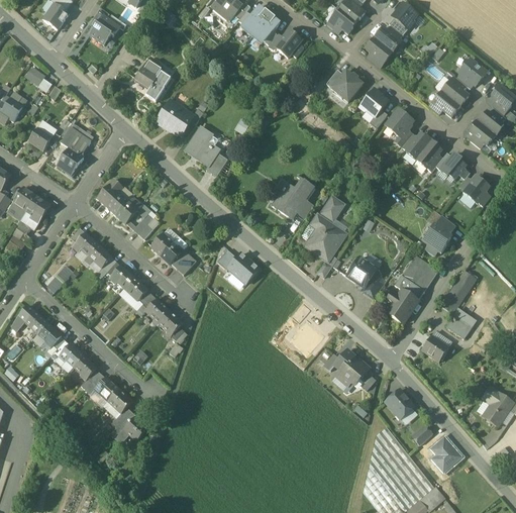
[(50,0),(54,2),(65,9),(71,0),(50,0)]
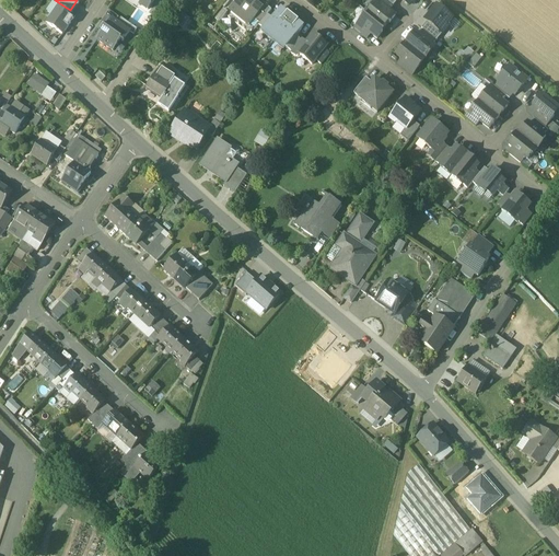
[(234,0),(230,7),(248,21),(253,15),(264,1),(265,0),(234,0)]
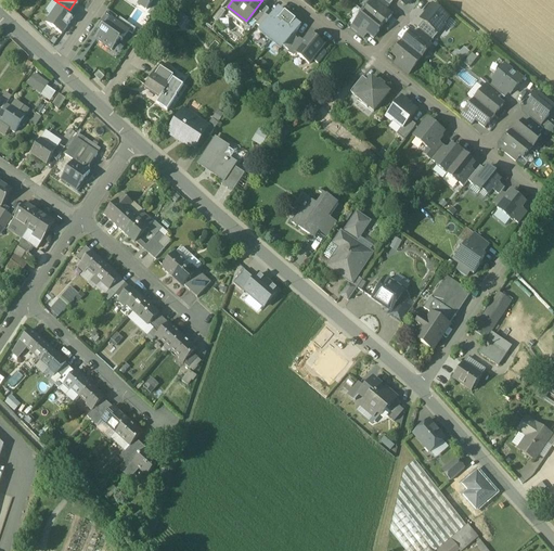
[(385,8),(376,0),(370,0),(368,3),(365,2),(362,8),(381,23),(384,18),(385,20),(390,12),(385,8)]
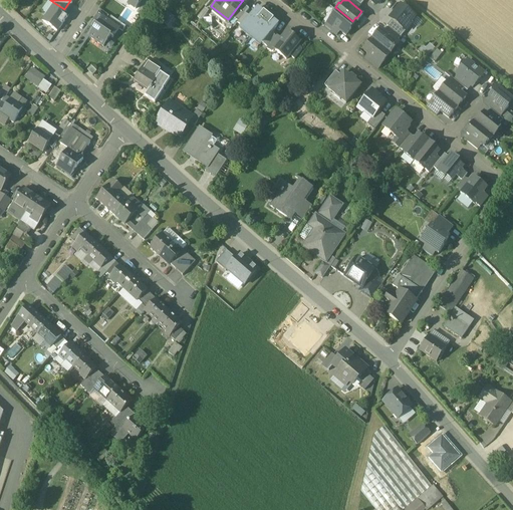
[(242,1),(232,14),(237,19),(244,10),(248,5),(242,1)]
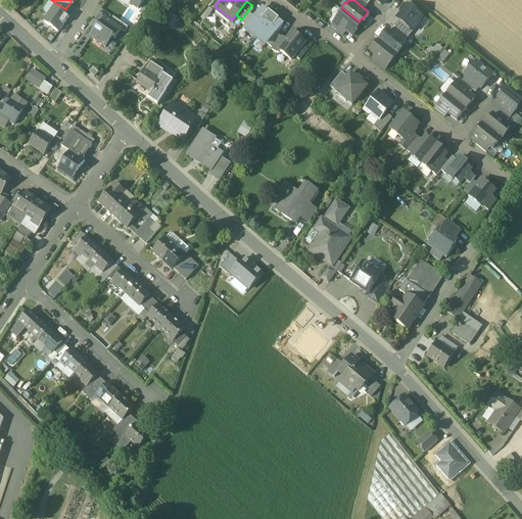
[(65,9),(54,2),(42,18),(57,29),(68,12),(65,9)]
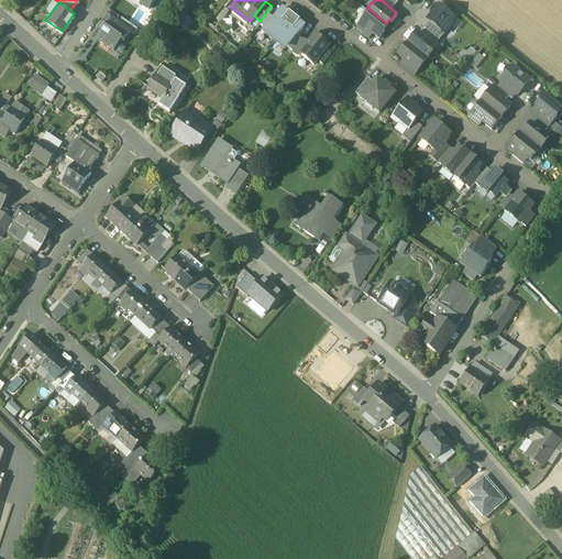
[(453,14),(438,2),(426,17),(428,18),(443,30),(450,22),(448,21),(453,14)]
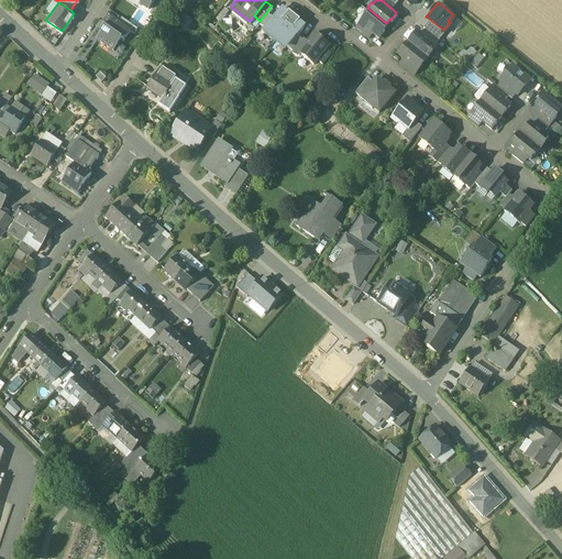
[(275,12),(273,15),(264,26),(275,35),(294,13),(288,9),(287,10),(281,6),(275,12)]
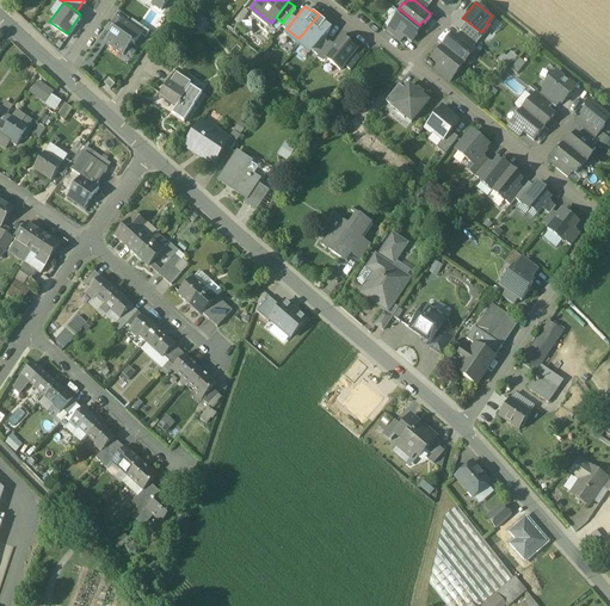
[(419,25),(399,8),(394,13),(395,14),(389,22),(404,32),(404,33),(410,38),(417,30),(416,30),(419,25)]
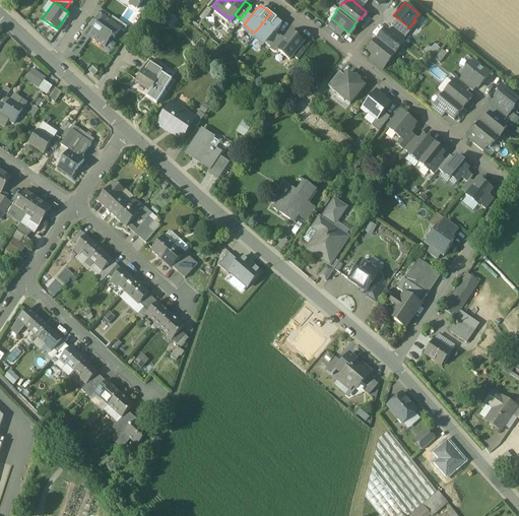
[(240,19),(239,20),(244,24),(252,14),(247,10),(240,19)]
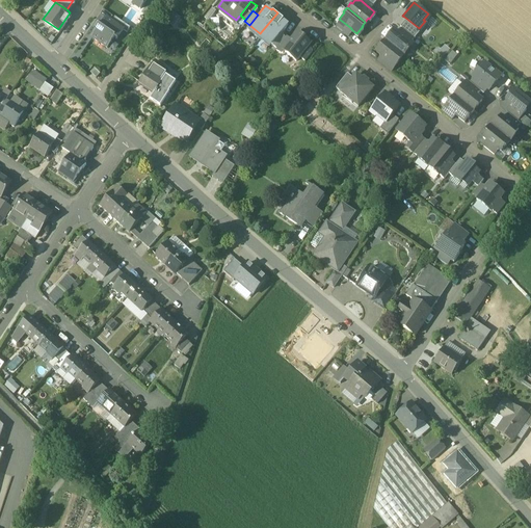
[(277,12),(260,33),(270,43),(271,42),(280,31),(287,22),(282,18),(283,17),(277,12)]
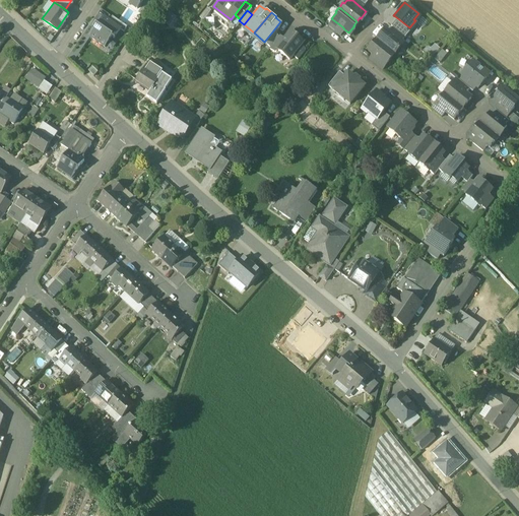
[(126,23),(111,13),(108,17),(123,28),(126,23)]
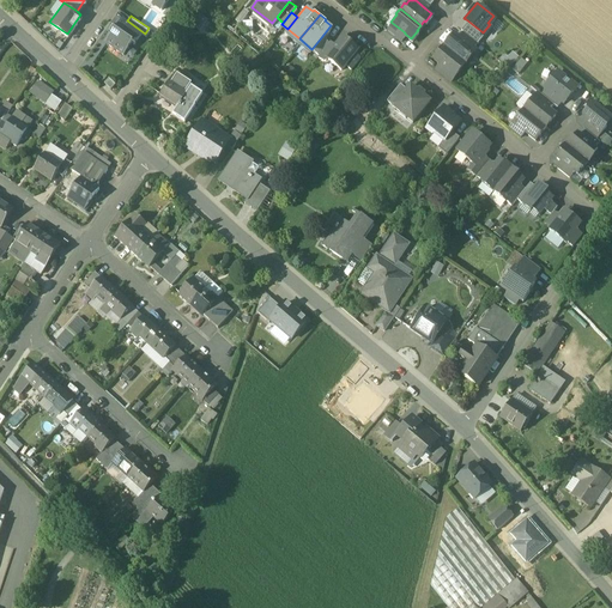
[(111,31),(105,40),(122,52),(131,38),(134,41),(141,31),(121,17),(115,25),(114,24),(110,30),(111,31)]
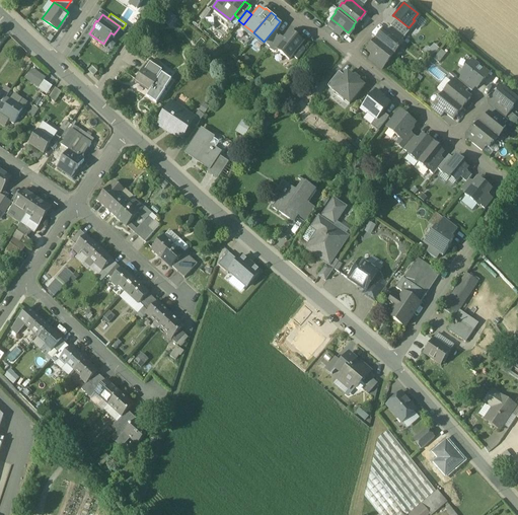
[(409,27),(394,16),(389,22),(391,24),(403,34),(409,27)]
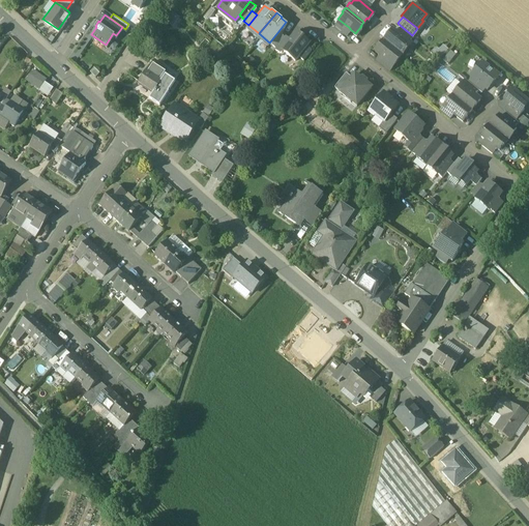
[(350,28),(338,19),(333,24),(346,33),(350,29),(350,28)]
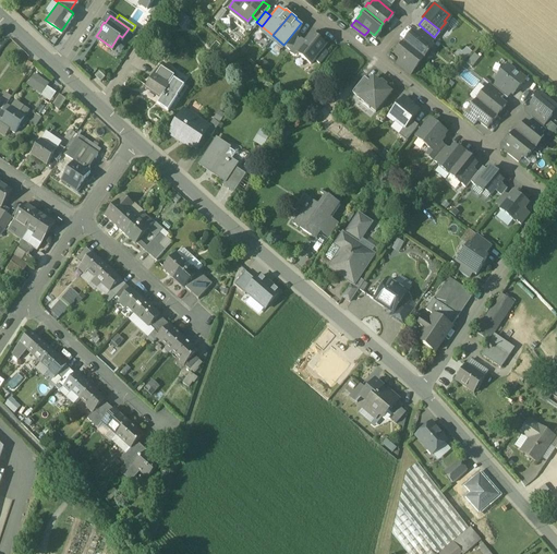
[(434,37),(421,26),(416,32),(431,43),(434,37)]
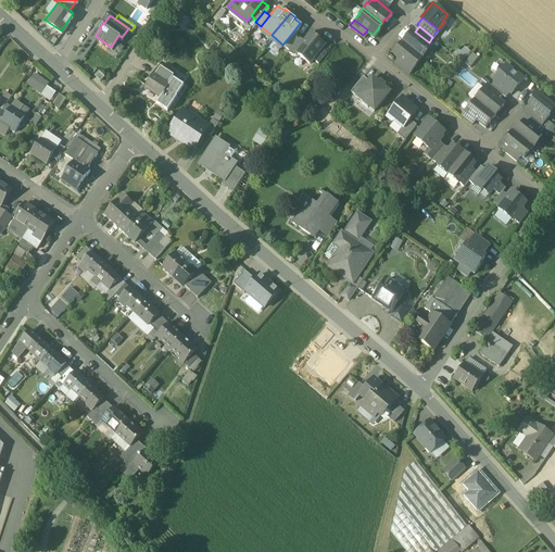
[(415,32),(411,28),(406,34),(407,35),(405,37),(403,38),(402,39),(421,54),(430,44),(415,32)]
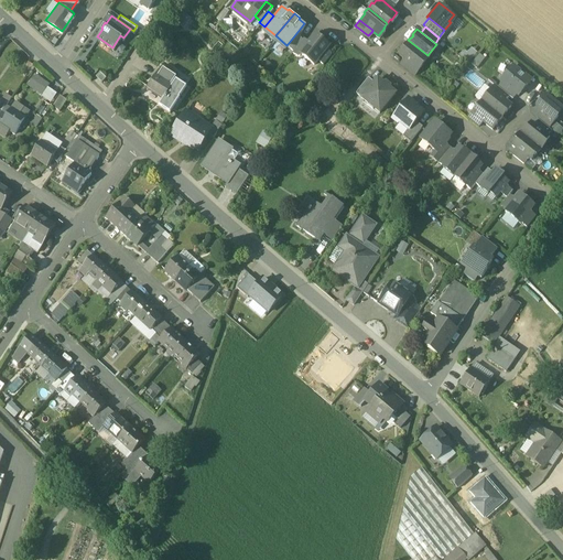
[(296,33),(288,44),(292,49),(302,36),(296,33)]
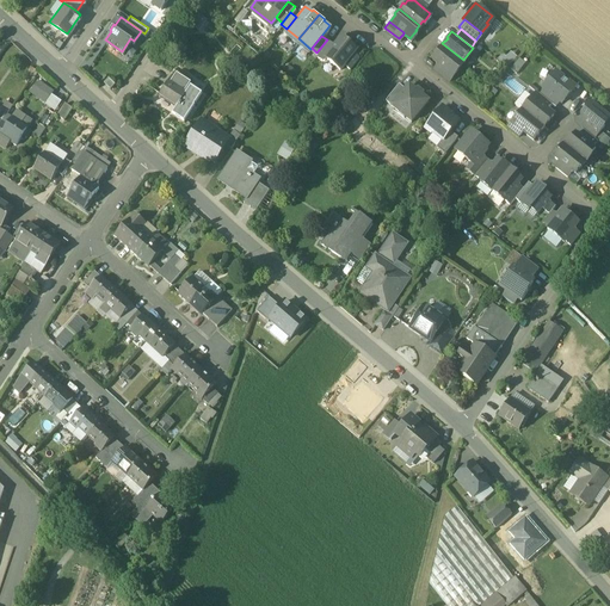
[(340,36),(325,55),(339,67),(344,62),(352,50),(355,48),(351,44),(351,43),(345,38),(344,38),(340,36)]
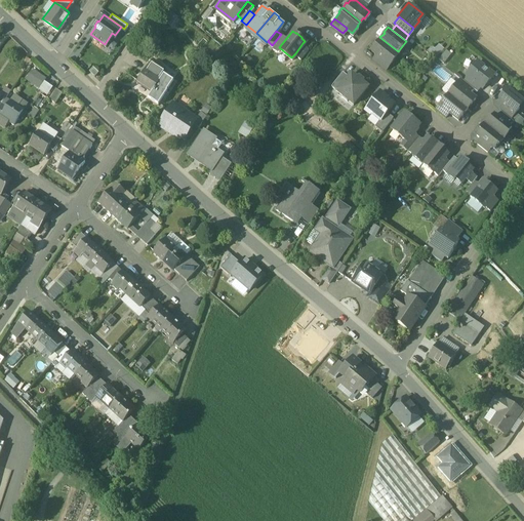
[(398,51),(379,37),(378,38),(378,40),(376,43),(375,42),(370,47),(375,52),(389,63),(398,51)]
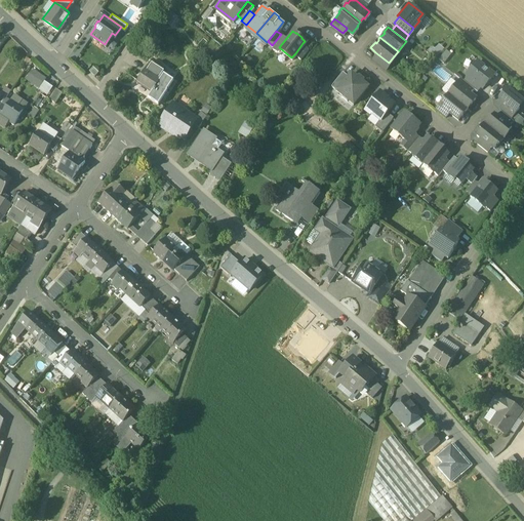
[(435,53),(442,44),(436,40),(430,50),(435,53)]
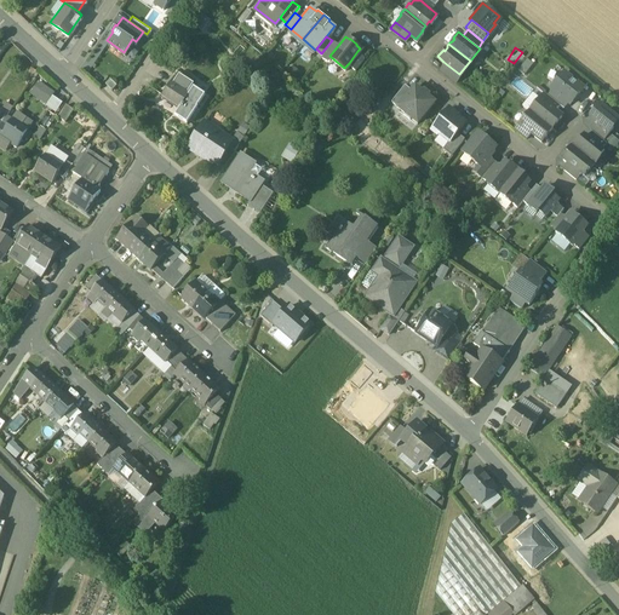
[(357,51),(349,63),(354,67),(364,56),(357,51)]
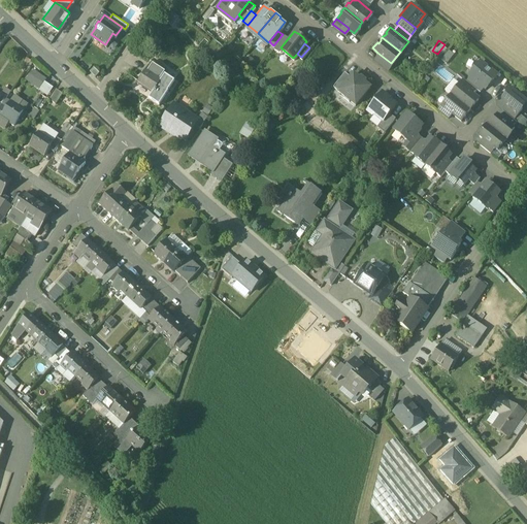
[(445,61),(452,51),(447,47),(439,57),(445,61)]
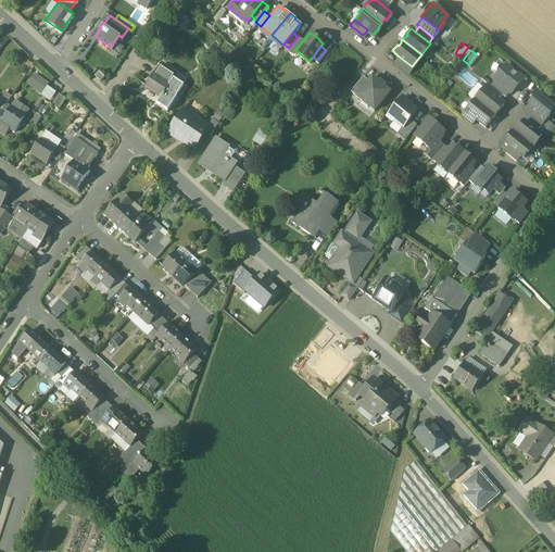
[(412,66),(398,55),(394,60),(407,72),(412,66)]
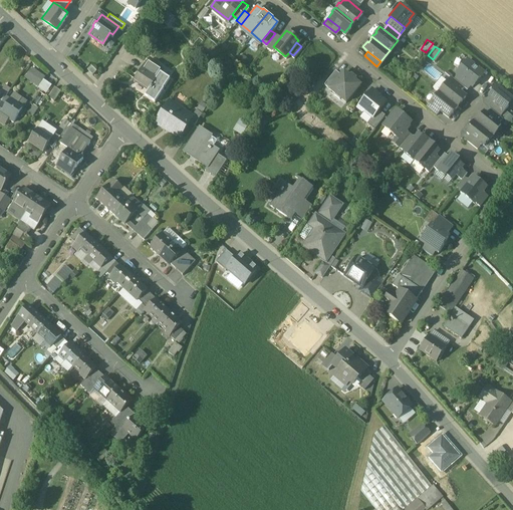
[(29,56),(25,53),(19,62),(23,65),(29,56)]
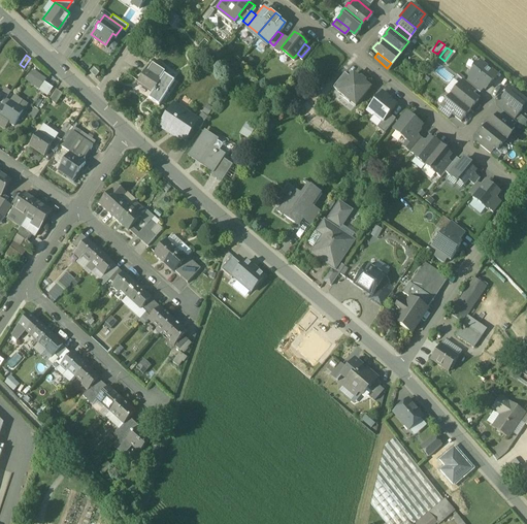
[(164,67),(153,59),(144,71),(143,70),(136,82),(152,91),(147,96),(159,103),(167,90),(167,89),(174,78),(162,71),(164,67)]
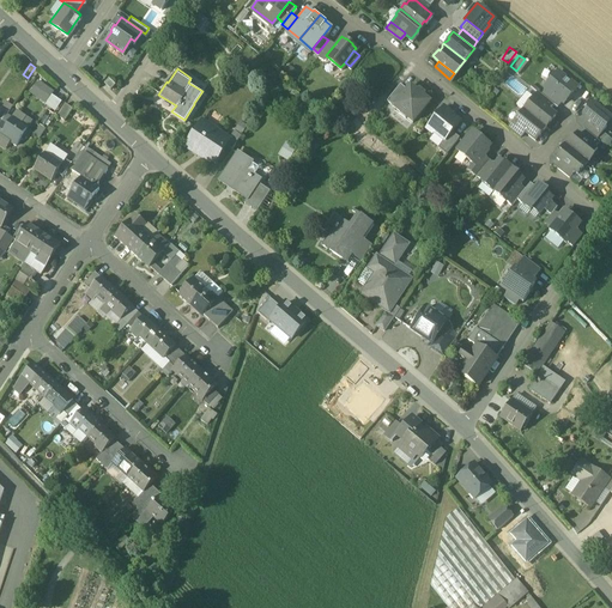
[(556,70),(544,85),(545,86),(561,99),(562,101),(568,93),(569,93),(576,85),(556,70)]
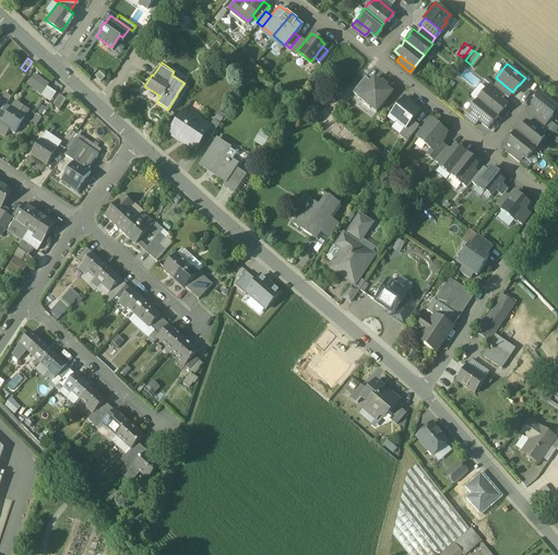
[(98,69),(94,73),(101,79),(104,74),(98,69)]
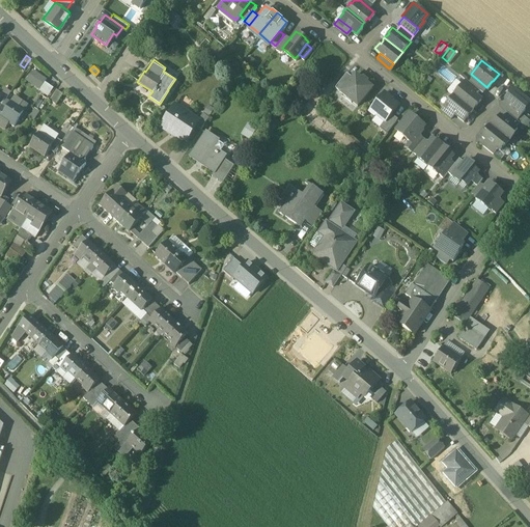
[(45,77),(32,67),(26,77),(39,85),(45,77)]
